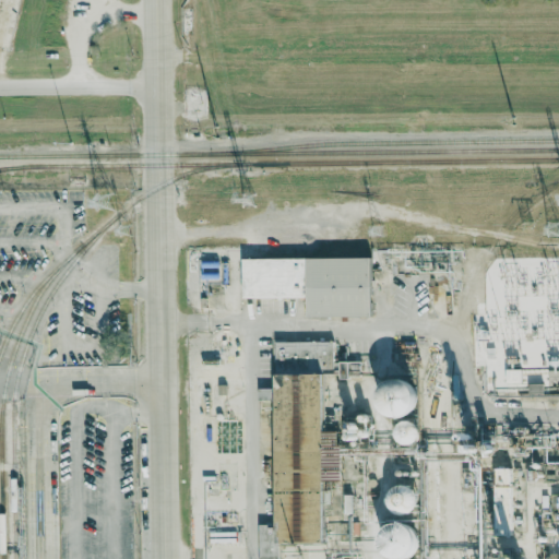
[(242,259),(242,298),(307,298),(308,317),(372,317),(371,257),(242,259)]
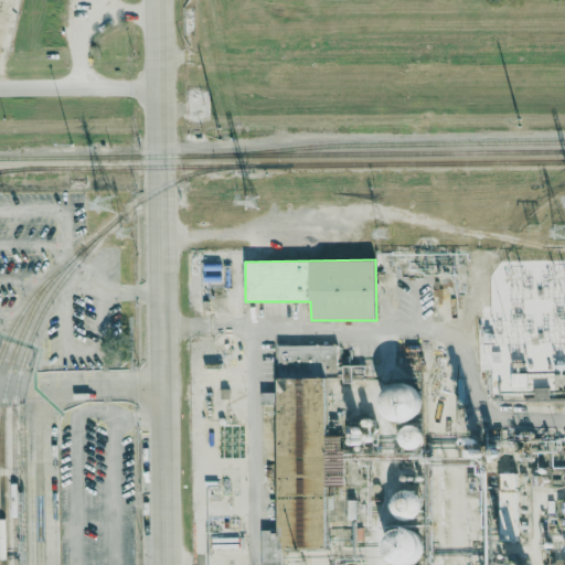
[(328,550),(327,379),(338,379),(338,345),(278,345),(279,530),(262,530),(262,564),(281,564),(283,551),(328,550)]
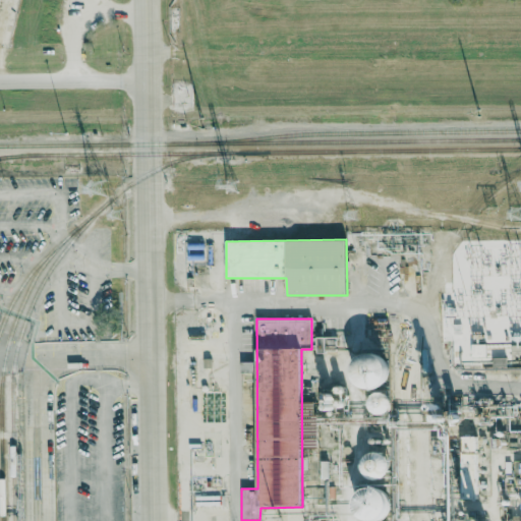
[(486,357),(486,344),(471,344),(472,357),(486,357)]
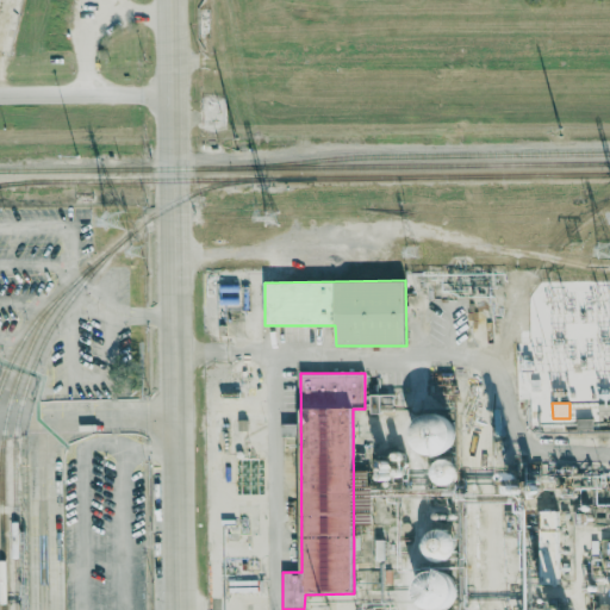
[(453,416),(415,417),(416,455),(455,454),(453,416)]
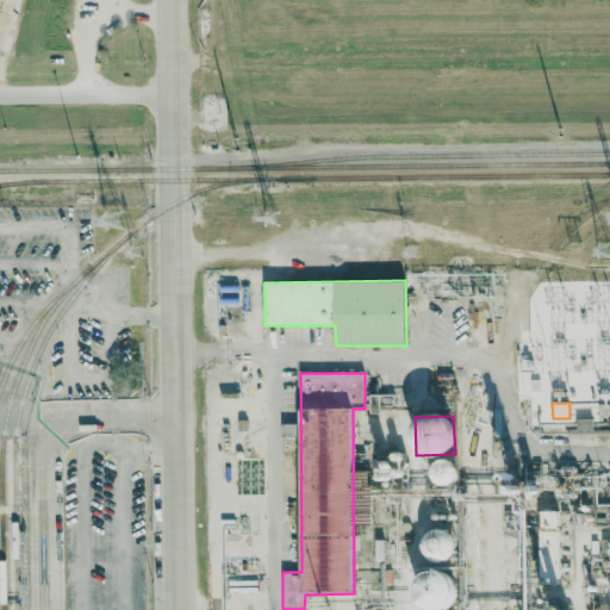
[(284,424),(284,436),(298,436),(299,424),(284,424)]
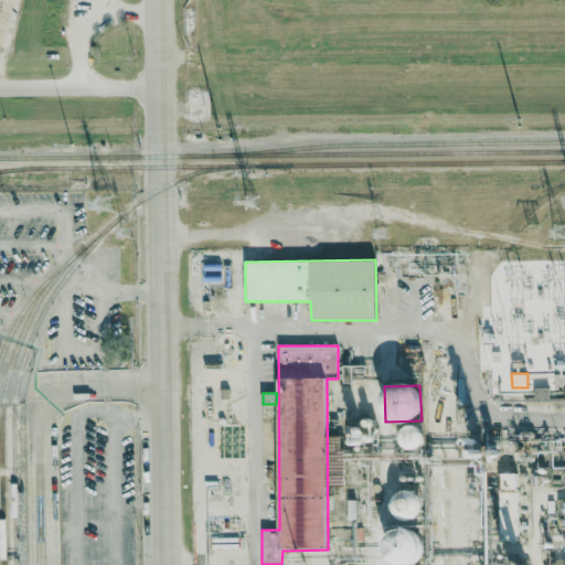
[(402,428),(403,449),(425,448),(424,427),(402,428)]
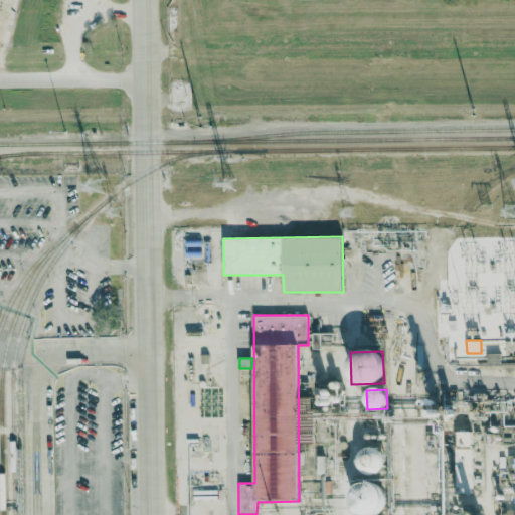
[(313,413),(314,399),(299,398),(299,413),(313,413)]
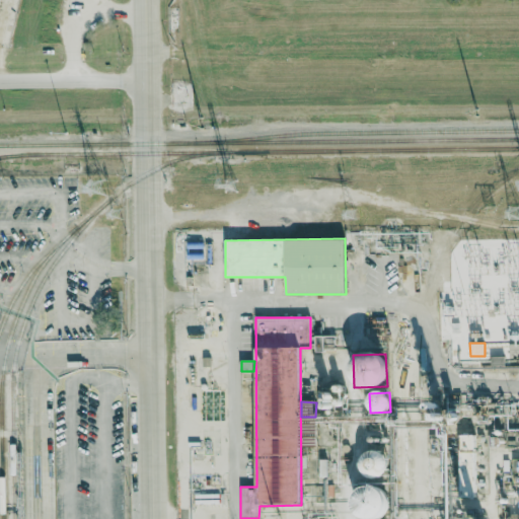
[(461,498),(476,497),(475,435),(460,435),(461,498)]
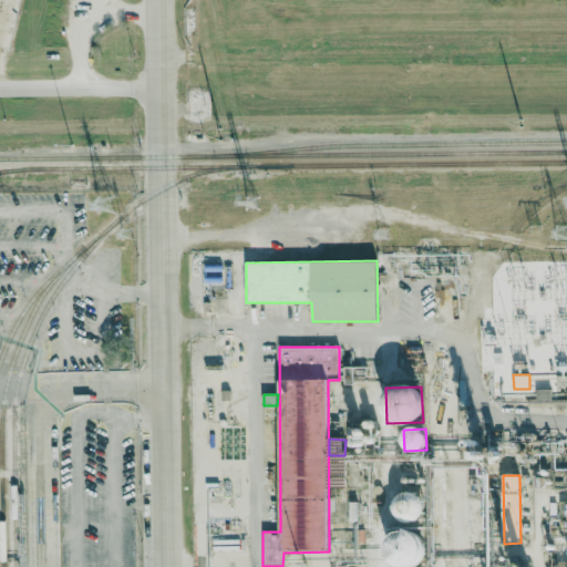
[(395,521),(423,519),(422,493),(395,493),(395,521)]
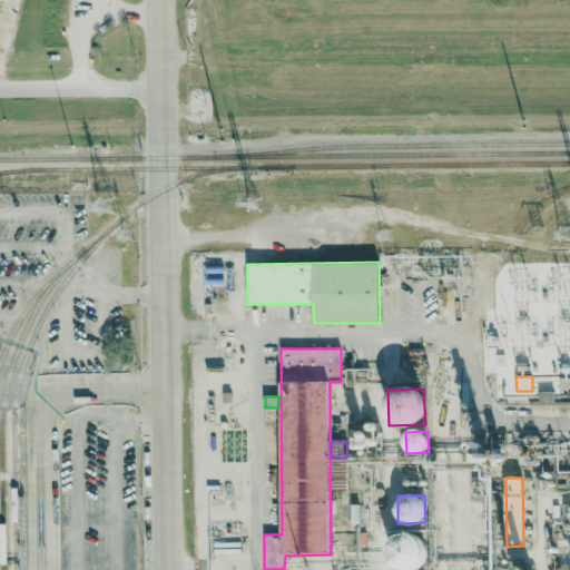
[(425,536),(391,538),(392,569),(403,569),(426,569),(425,536)]
